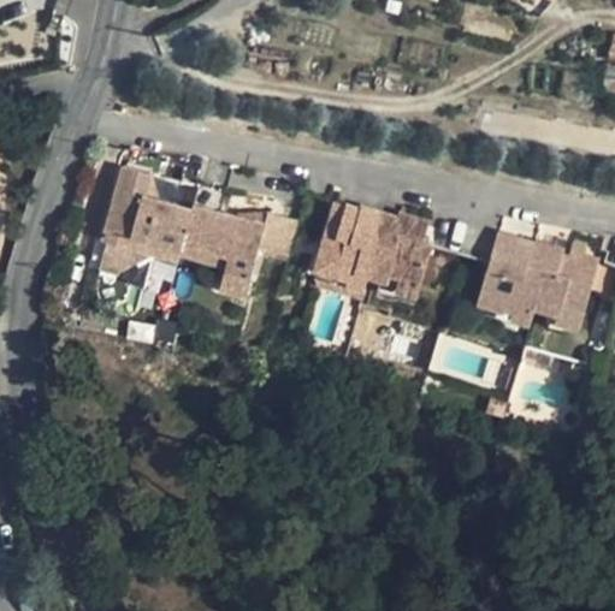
[(0,0),(0,4),(6,21),(40,6),(36,0),(0,0)]
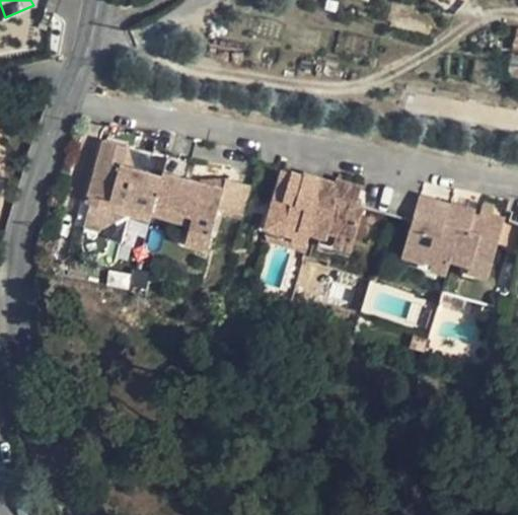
[(112,199),(152,210),(153,206),(160,174),(121,164),(124,147),(101,142),(85,204),(108,210),(112,199)]
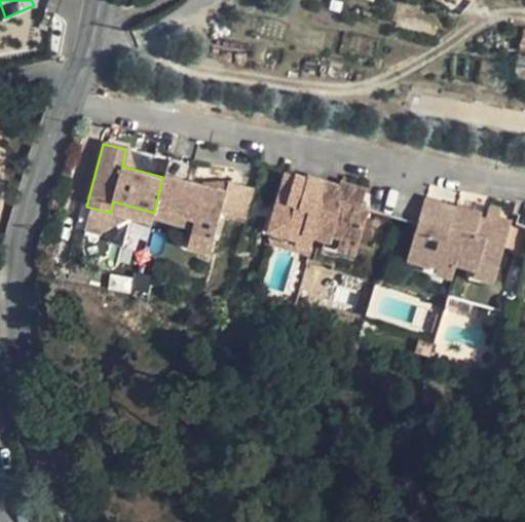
[(285,172),(282,183),(290,184),(293,174),(285,172)]
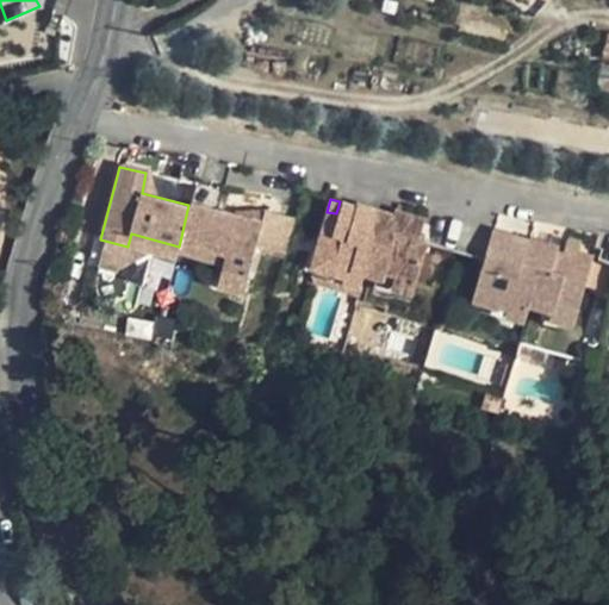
[(190,201),(188,205),(180,242),(225,254),(223,264),(218,286),(242,292),(254,247),(265,249),(271,223),(227,211),(190,201)]
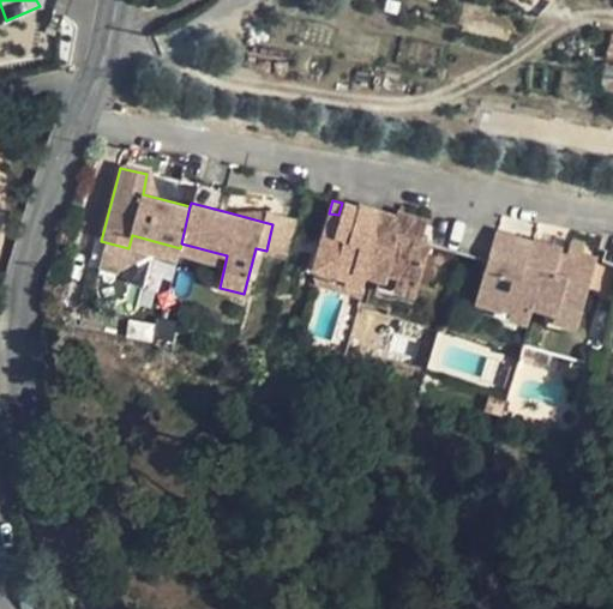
[(337,263),(367,272),(373,245),(367,242),(377,209),(360,204),(360,207),(342,203),(338,215),(329,213),(313,269),(334,275),(337,263)]
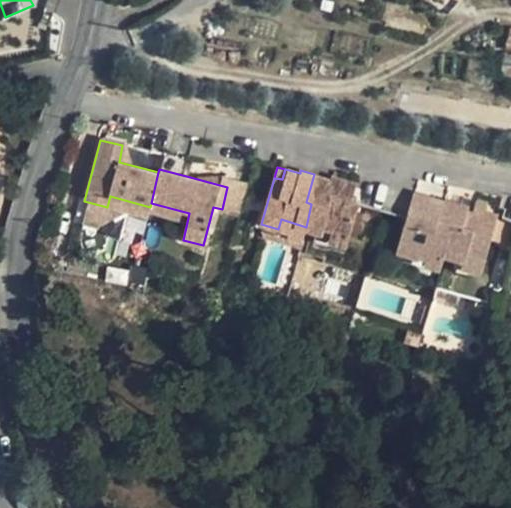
[(196,172),(190,177),(227,187),(222,209),(238,213),(246,182),(225,177),(196,172)]
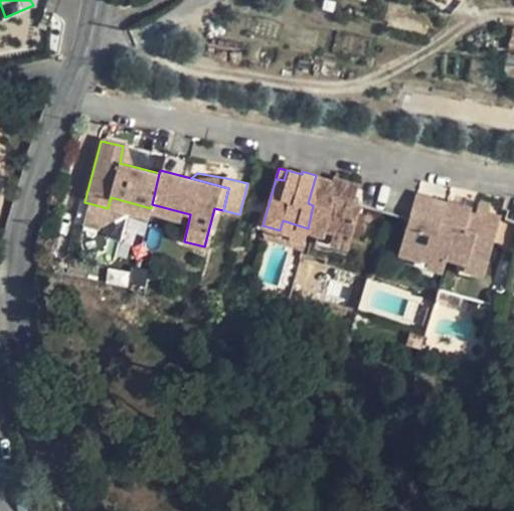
[(332,231),(349,236),(359,201),(353,199),(346,197),(350,180),(333,176),(333,179),(316,175),(308,203),(313,205),(308,228),(307,229),(322,233),(324,228),(332,231)]
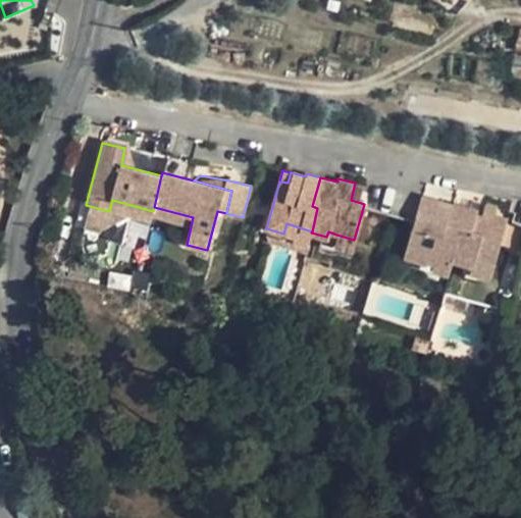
[(362,185),(355,183),(351,200),(358,202),(362,185)]
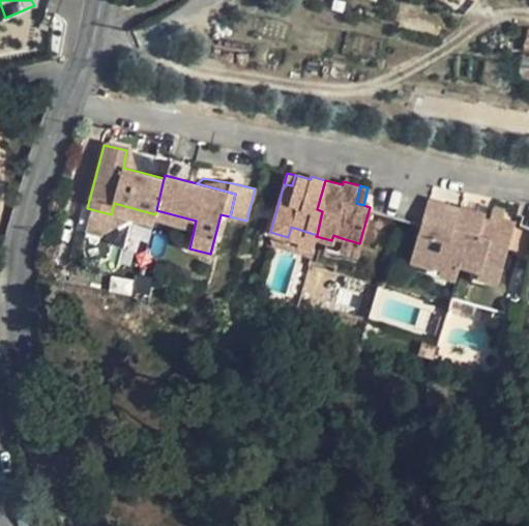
[(448,212),(450,202),(428,196),(412,256),(435,262),(436,256),(461,262),(467,238),(453,234),(458,215),(448,212)]
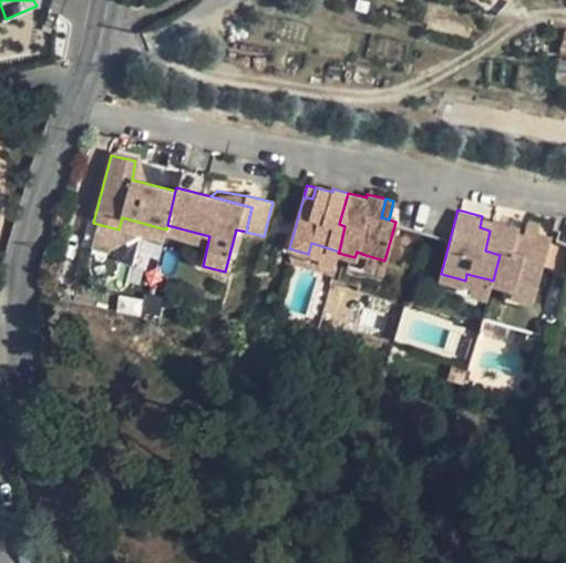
[(493,219),(482,216),(480,227),(490,231),(493,219)]
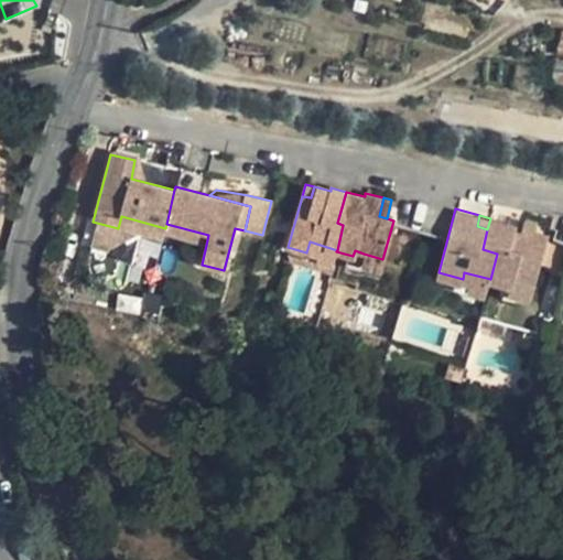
[(162,239),(163,234),(165,228),(121,216),(118,228),(162,239)]
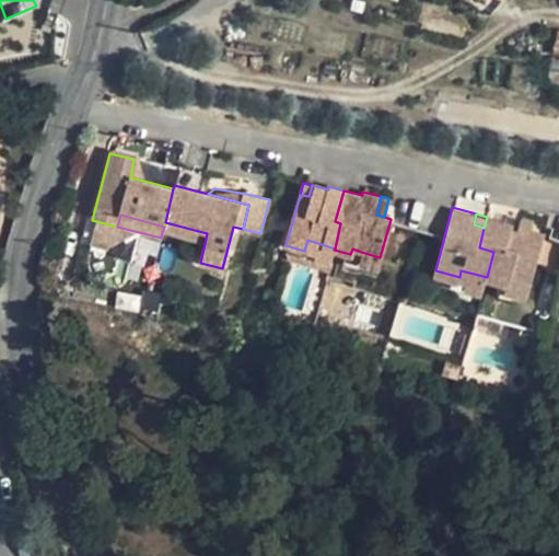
[(487,277),(512,284),(515,270),(533,274),(544,231),(531,228),(530,231),(513,227),(514,222),(488,215),(487,217),(484,228),(479,247),(493,252),(487,277)]
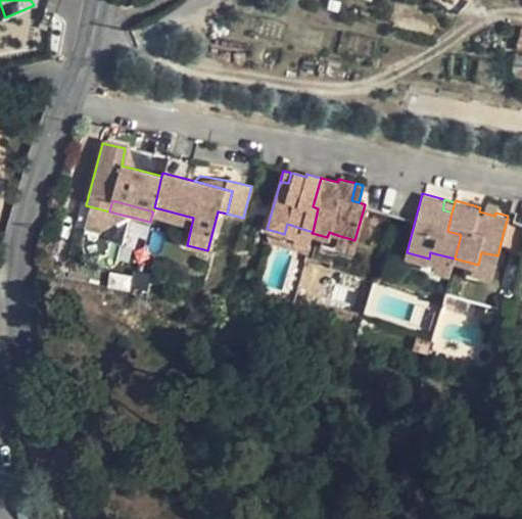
[(151,217),(191,227),(193,218),(154,207),(153,211),(151,217)]
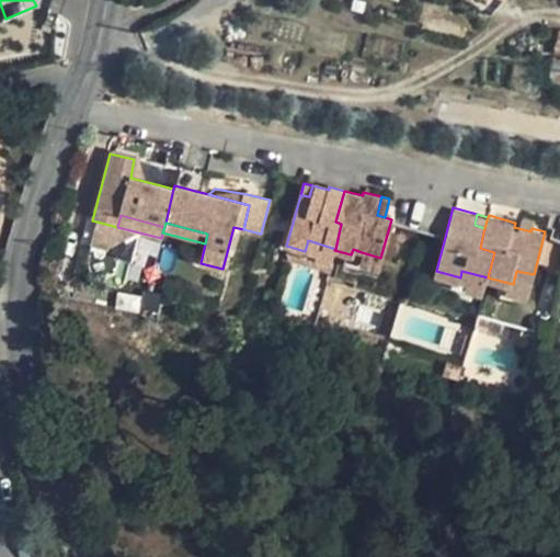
[(331,263),(334,250),(335,249),(308,240),(305,251),(286,246),(285,250),(331,263)]
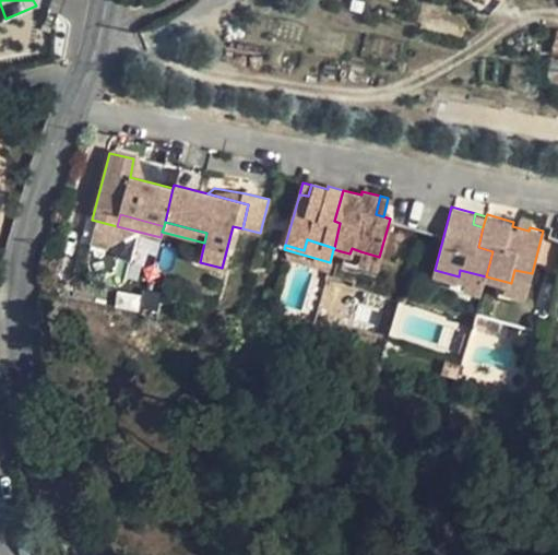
[(376,268),(379,257),(360,251),(358,262),(376,268)]
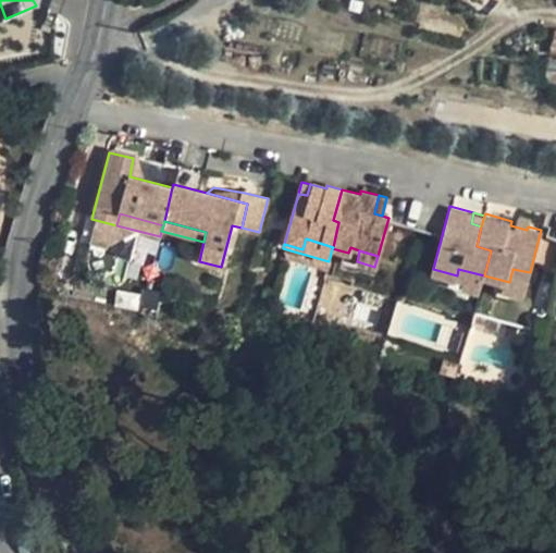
[(480,289),(484,275),(458,269),(457,275),(456,281),(480,289)]
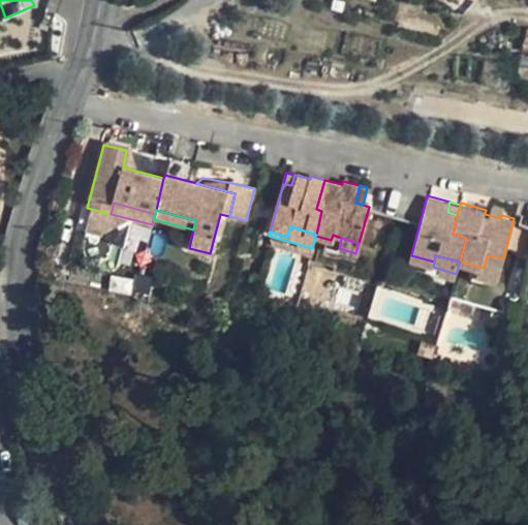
[(497,278),(503,258),(487,255),(484,268),(482,275),(497,278)]
